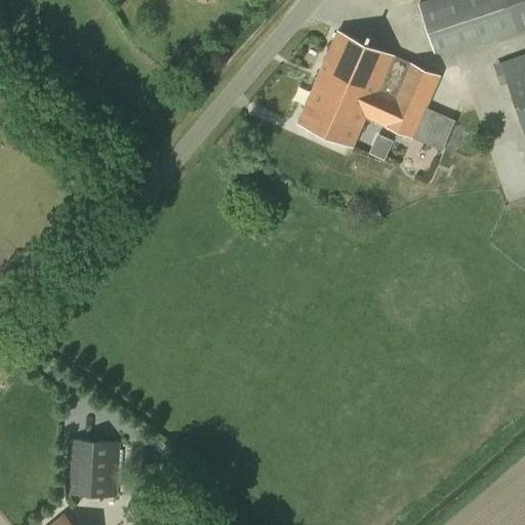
[(524,0),(425,0),(419,2),(435,50),(445,54),(524,29),(524,0)]
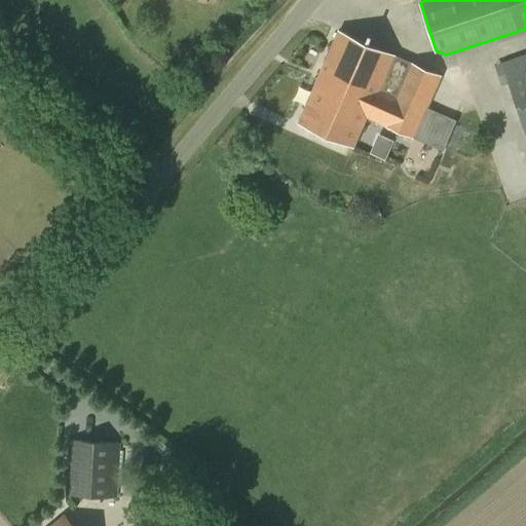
[(397,55),(338,30),(298,122),(353,147),(367,118),(413,139),(442,75),(397,55)]
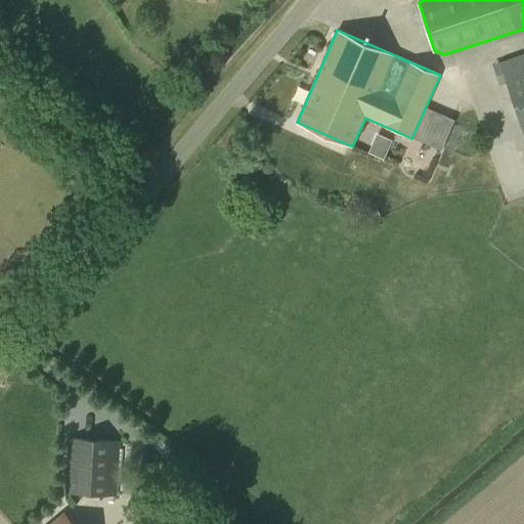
[(523,53),(499,61),(523,133),(523,53)]
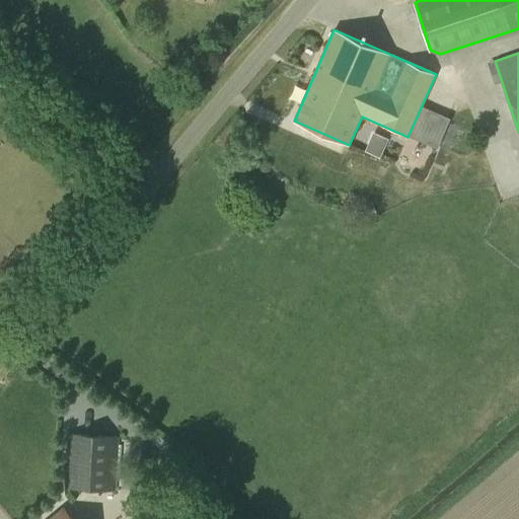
[(65,489),(118,490),(119,437),(67,434),(65,489)]
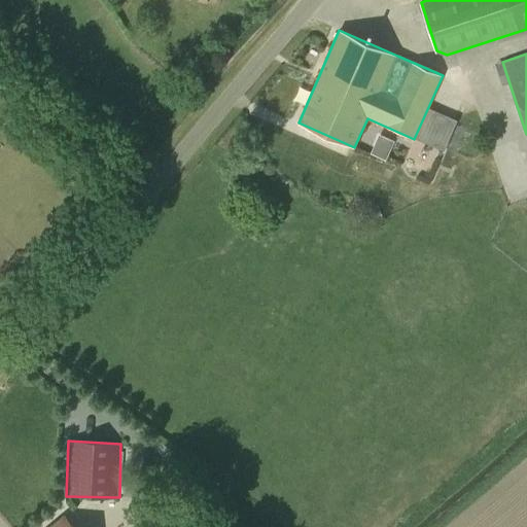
[(74,526),(65,516),(50,526),(74,526)]
